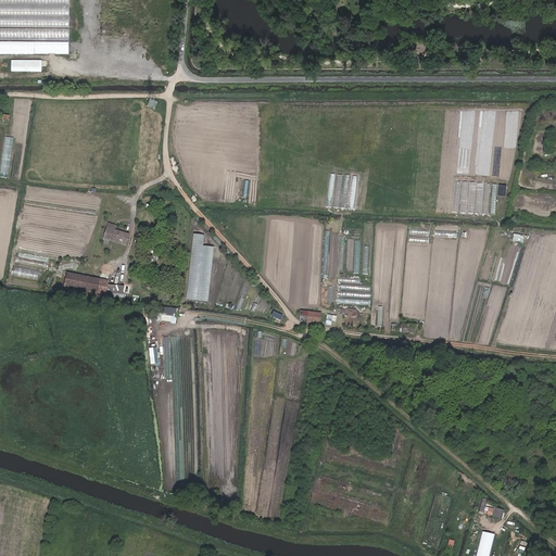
[(0,0),(0,53),(68,54),(68,0),(0,0)]
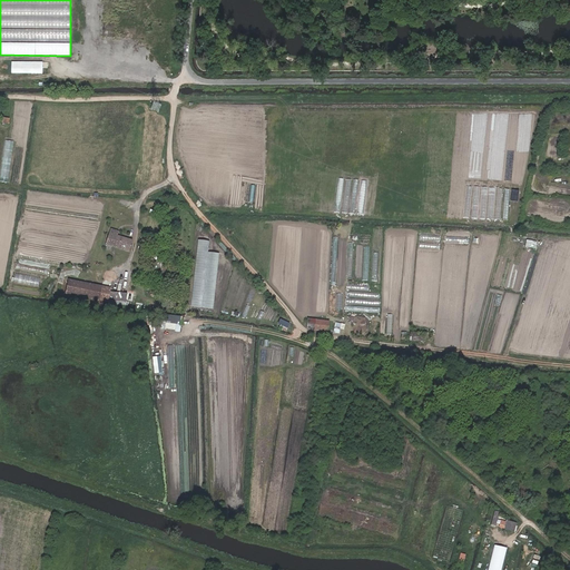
[(43,60),(12,61),(12,74),(43,72),(43,60)]
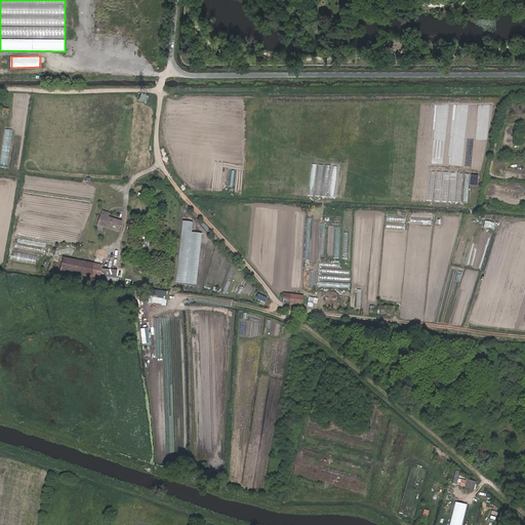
[(142,94),(139,102),(147,104),(148,95),(142,94)]
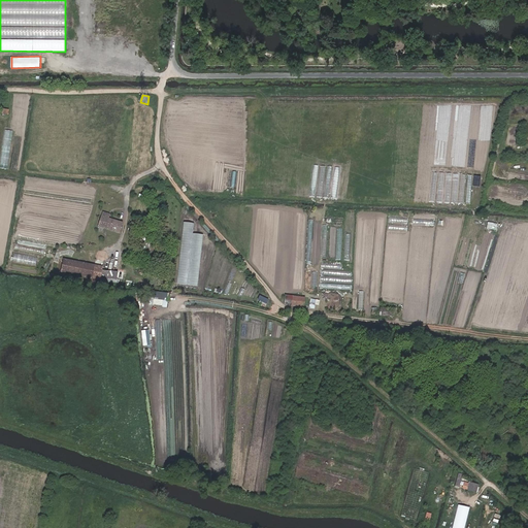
[(11,106),(11,99),(1,98),(1,105),(2,105),(1,113),(8,114),(8,106),(11,106)]
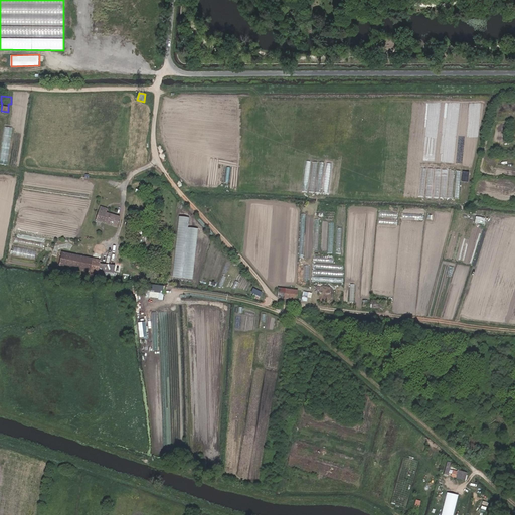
[(117,226),(120,216),(106,212),(107,208),(101,206),(97,220),(117,226)]
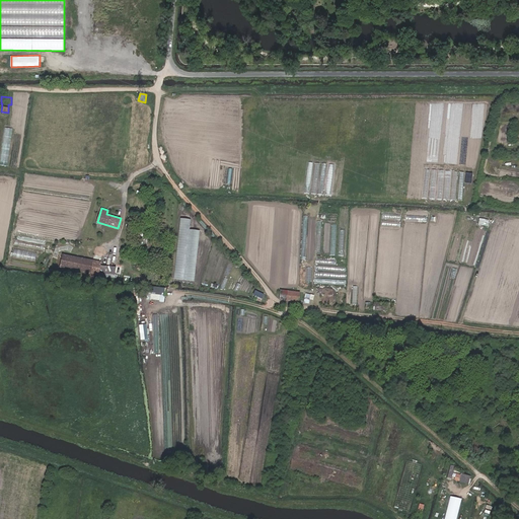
[(82,226),(83,215),(72,215),(72,220),(57,219),(56,224),(82,226)]
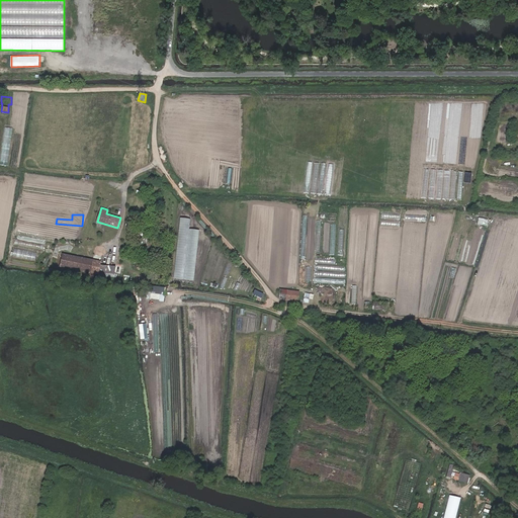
[(103,259),(63,253),(61,266),(113,274),(115,266),(102,264),(103,259)]
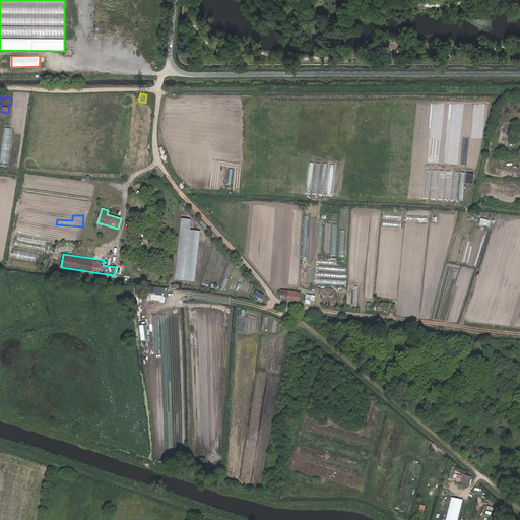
[(151,301),(157,301),(157,298),(165,299),(166,288),(152,287),(151,301)]
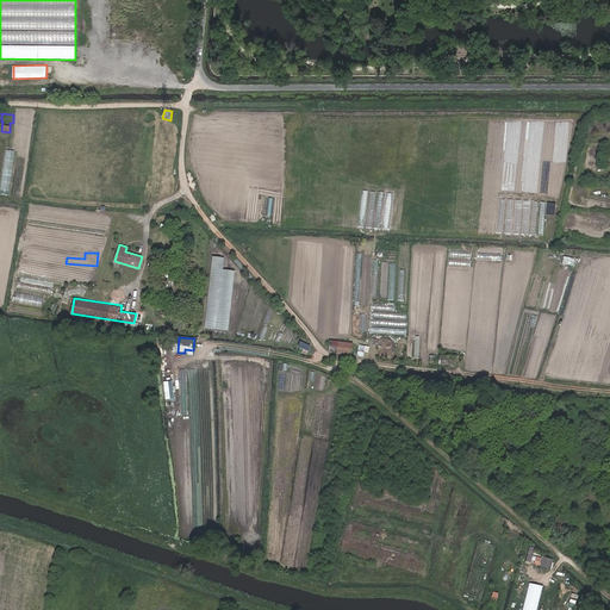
[(329,344),(328,354),(349,356),(352,344),(329,341),(329,344)]
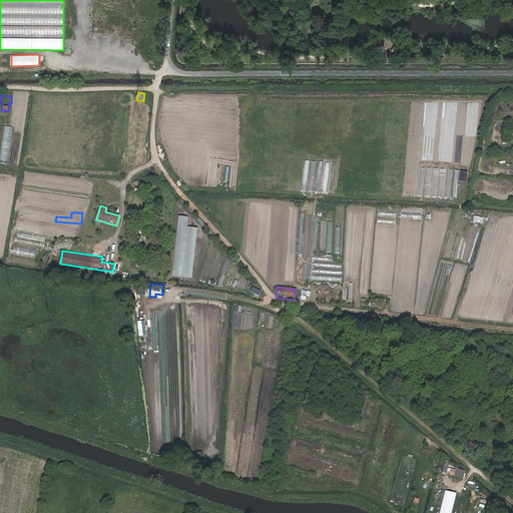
[(381,308),(381,300),(370,299),(370,307),(381,308)]
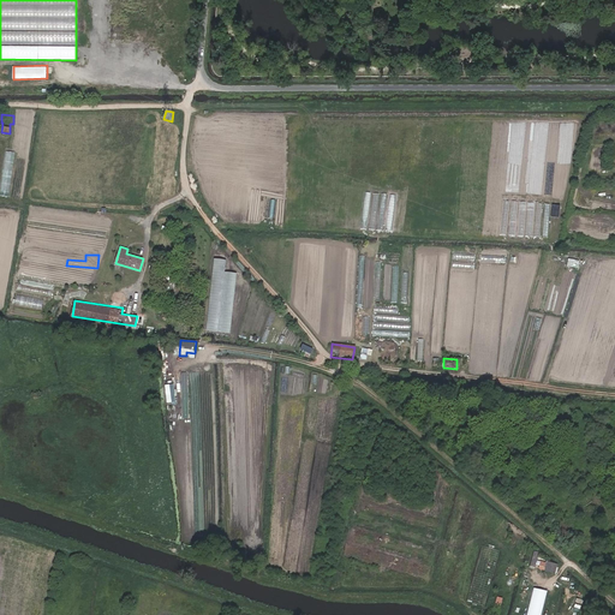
[(105,513),(105,503),(93,502),(93,512),(105,513)]
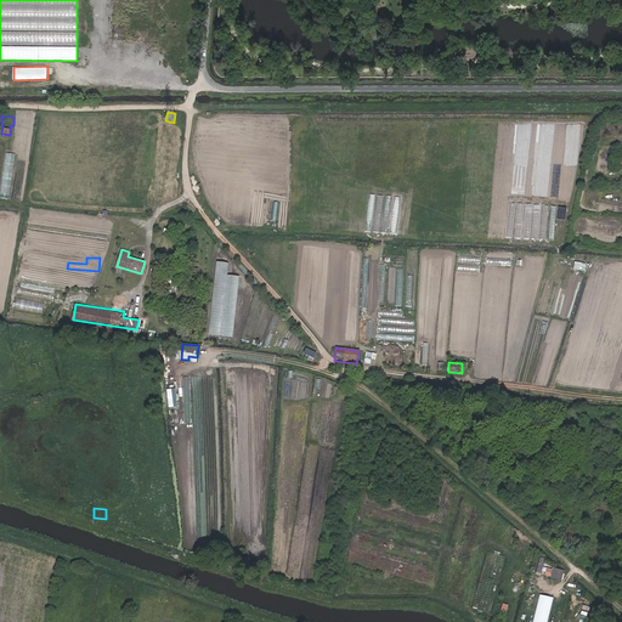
[(491,612),(503,555),(486,552),(474,609),(491,612)]
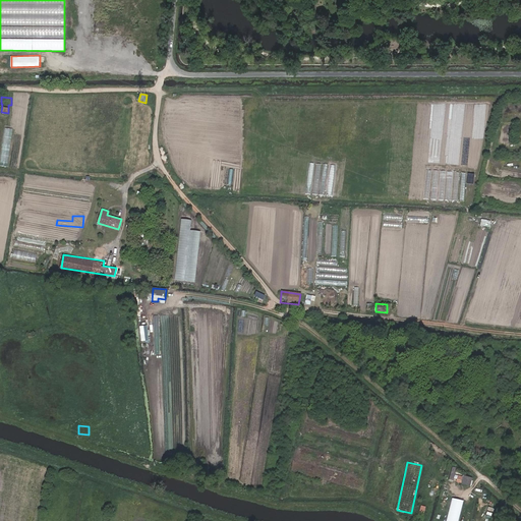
[(329,488),(330,484),(293,475),(292,479),(329,488)]
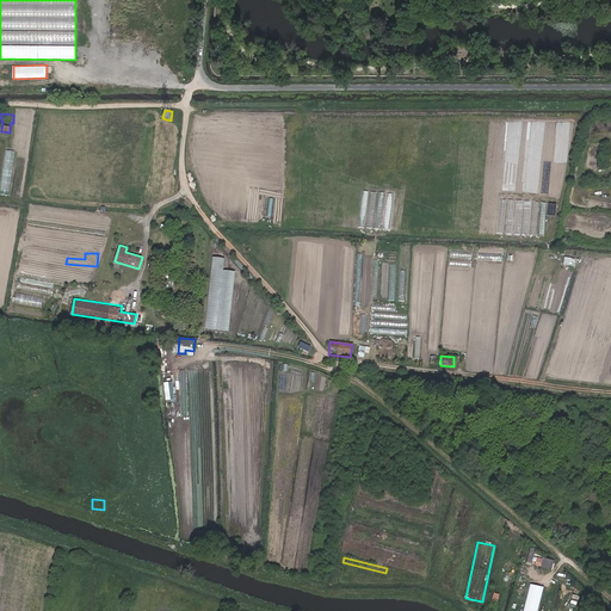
[(537,557),(536,565),(555,569),(556,563),(553,562),(554,560),(543,557),(542,559),(537,557)]
